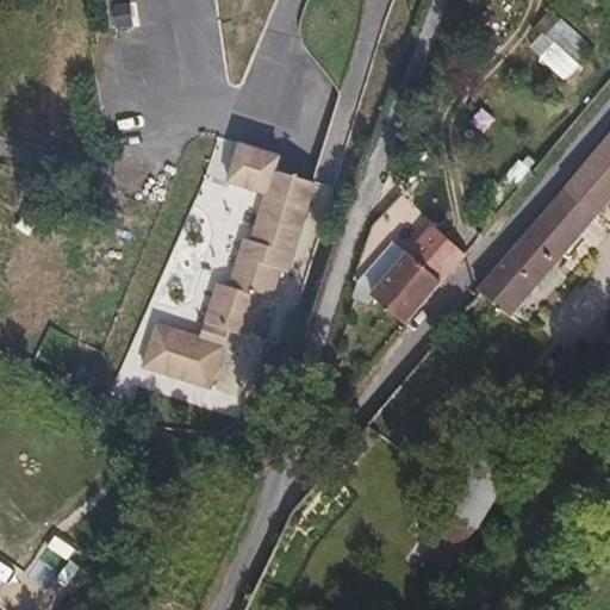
[(564,14),(531,50),(558,74),(590,38),(564,14)]
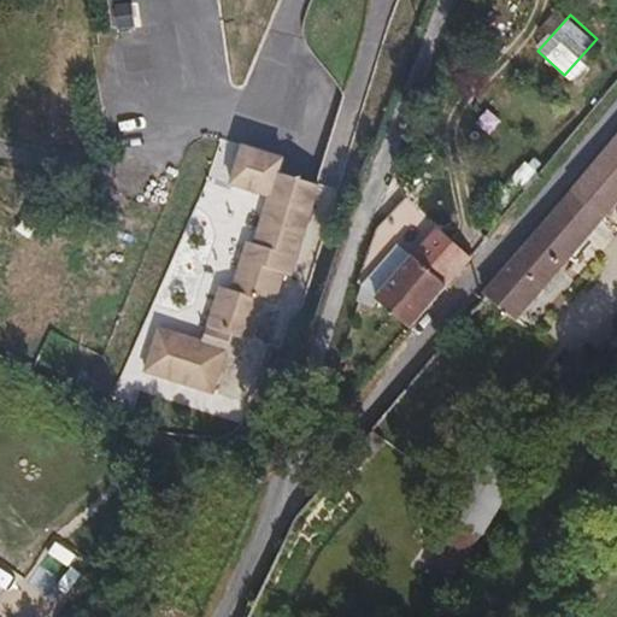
[(616,180),(616,139),(486,295),(518,319),(604,217),(599,203),(616,180)]
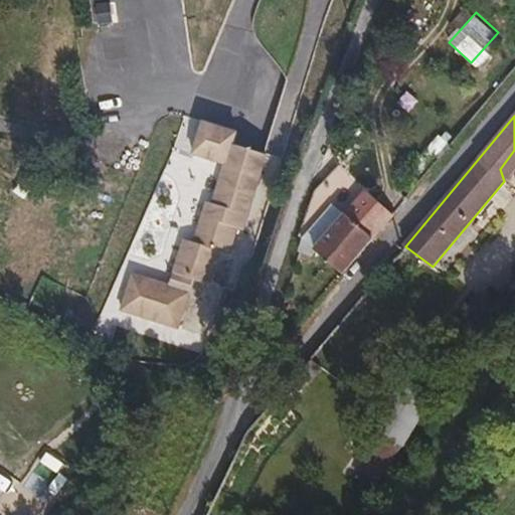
[(514,168),(514,150),(500,169),(504,181),(514,168)]
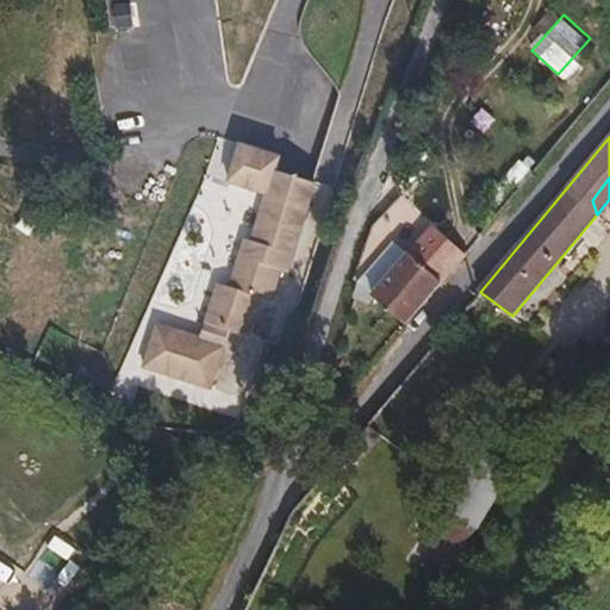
[(373,296),(404,324),(466,253),(433,226),(373,296)]
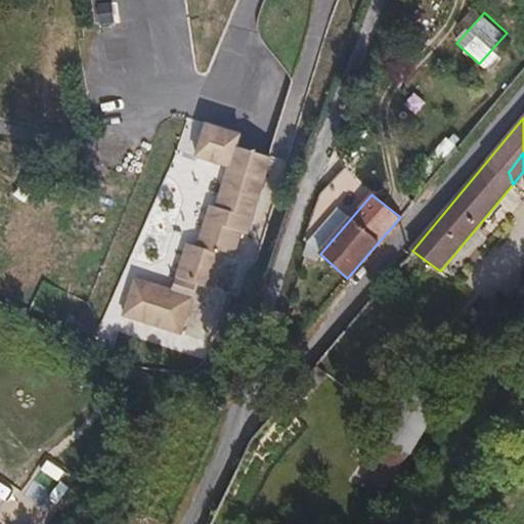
[(243,270),(264,277),(280,233),(258,224),(251,244),(241,241),(235,257),(245,260),(243,270)]
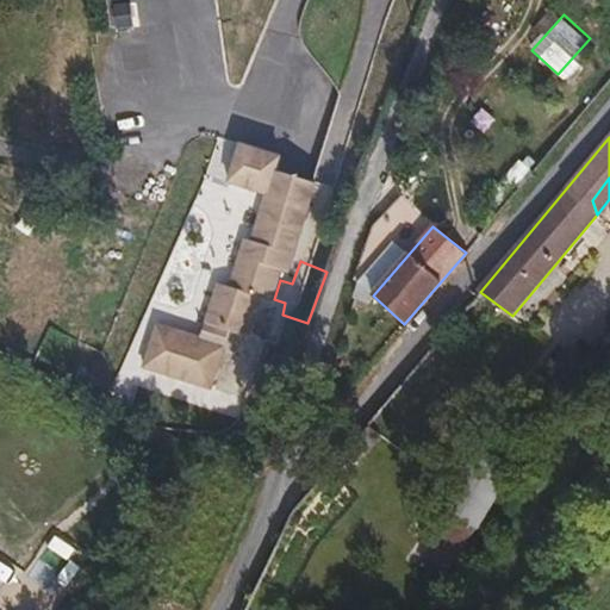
[(145,367),(213,387),(226,342),(159,322),(145,367)]
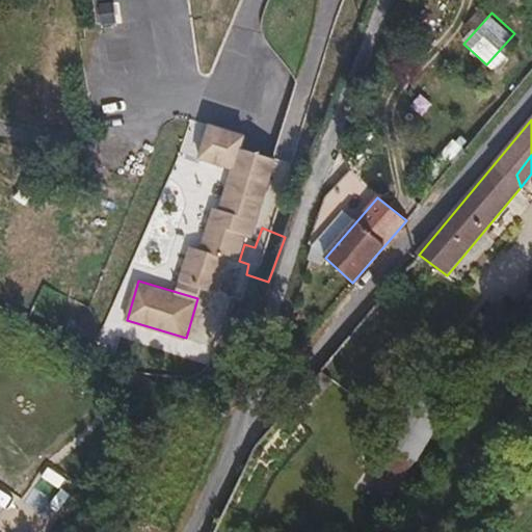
[(320,370),(310,382),(322,392),(331,380),(320,370)]
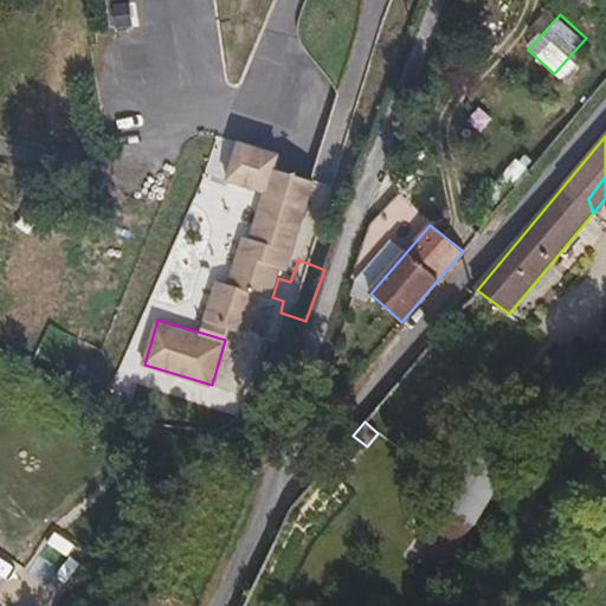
[(475,523),(509,463),(479,445),(444,505),(475,523)]
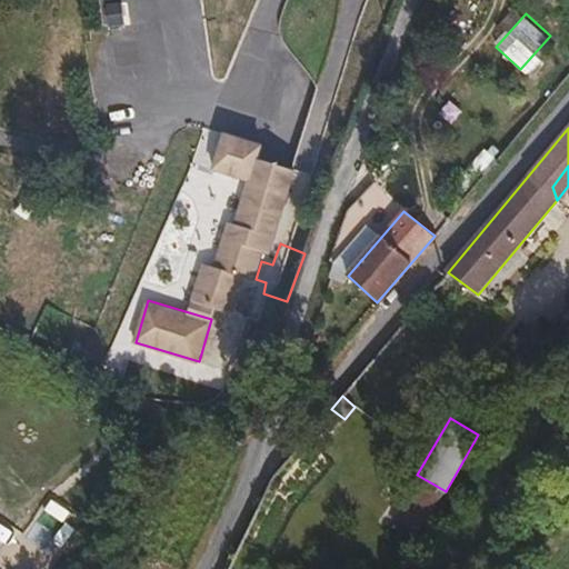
[(440,505),(446,496),(425,482),(419,491),(440,505)]
